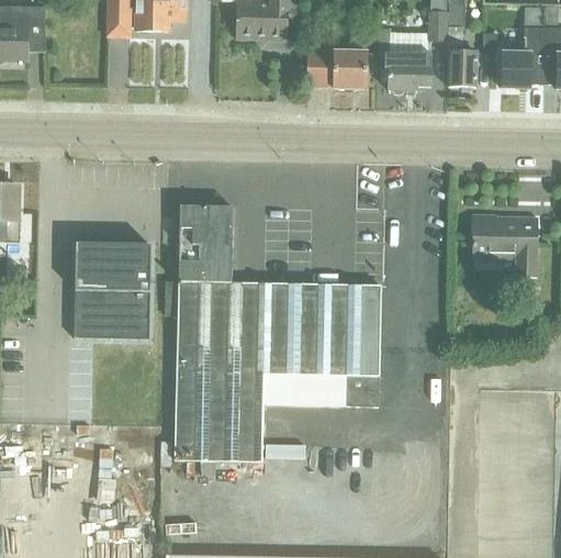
[(105,0),(105,35),(131,35),(131,26),(136,28),(136,29),(169,30),(169,19),(184,20),(184,0),(105,0)]
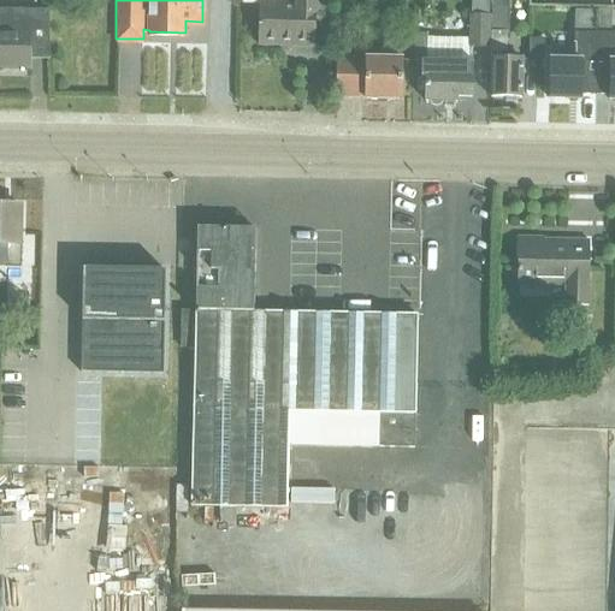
[(314,42),(315,0),(242,0),(259,1),(258,41),(314,42)]
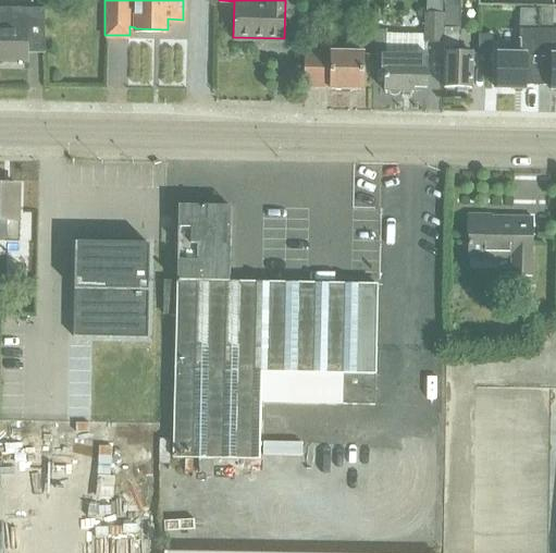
[(445,0),(444,85),(454,85),(457,88),(466,88),(468,86),(471,86),(471,49),(458,49),(451,49),(452,45),(458,45),(459,0),(445,0)]
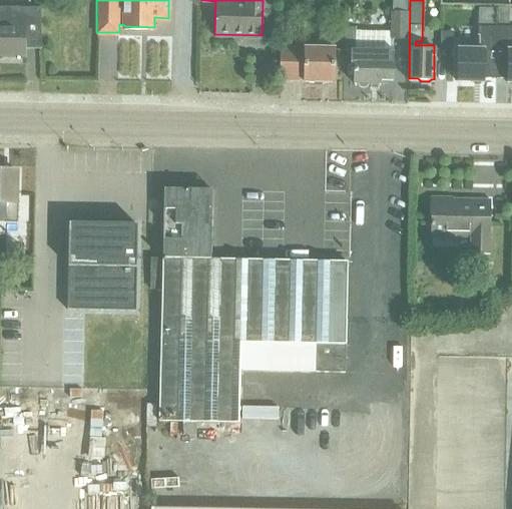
[(0,51),(25,52),(25,44),(41,45),(40,6),(0,4),(0,51)]
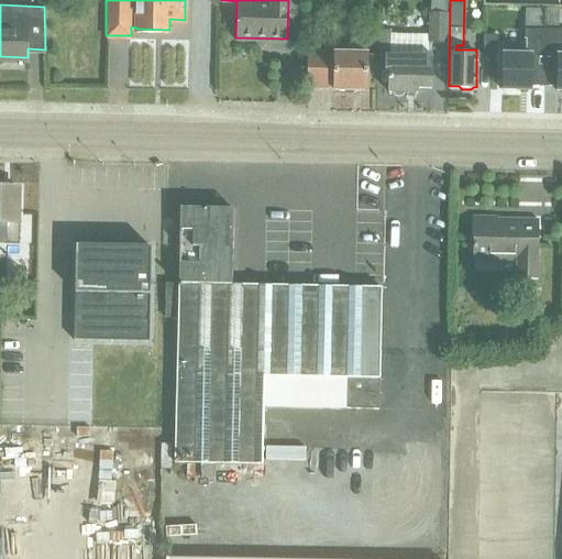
[(429,11),(429,33),(429,40),(448,40),(448,11),(429,11)]
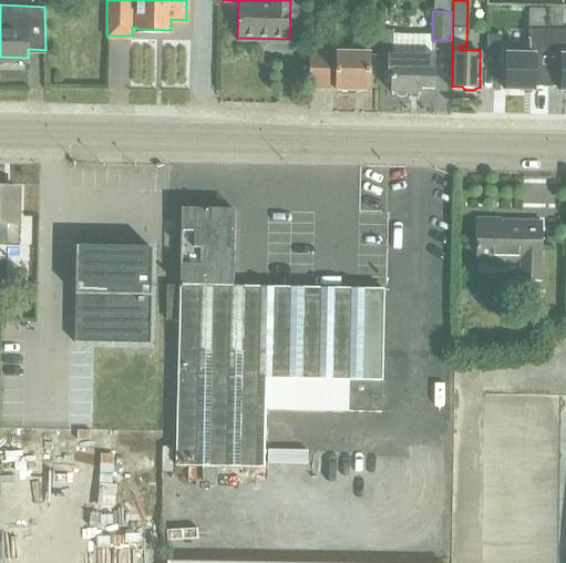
[(312,23),(323,23),(325,12),(312,12),(312,23)]
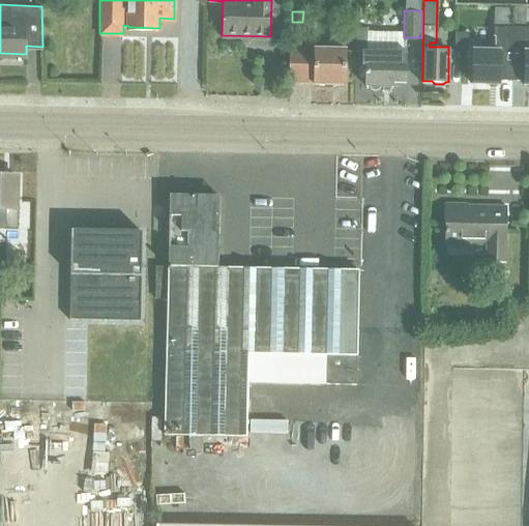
[(512,15),(512,25),(525,25),(525,15),(512,15)]
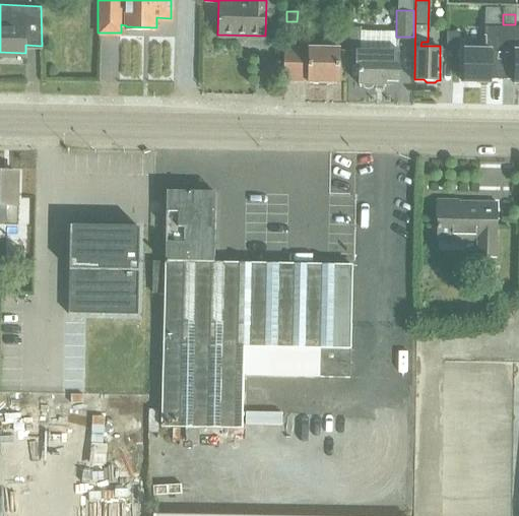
[(361,24),(348,24),(348,37),(361,38),(361,29),(361,24)]
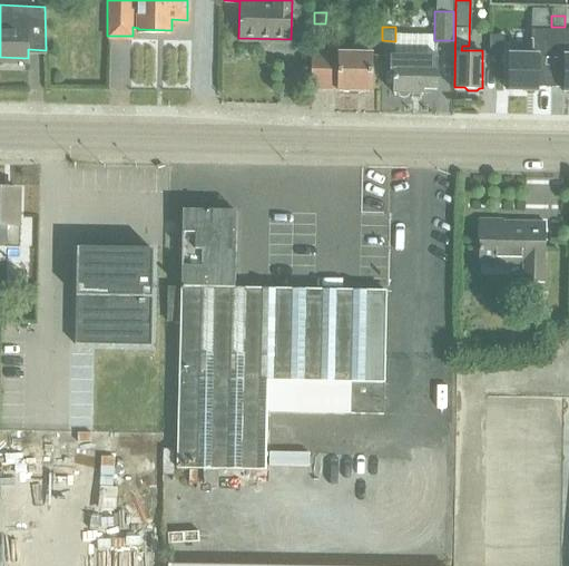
[(508,72),(508,88),(521,88),(537,89),(537,84),(543,84),(550,84),(551,27),(531,27),(530,27),(530,48),(509,48),(508,72)]
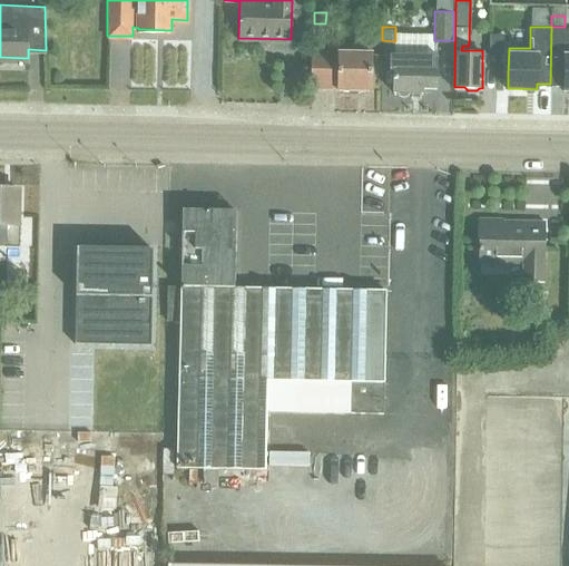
[(551,27),(550,84),(563,85),(563,89),(568,89),(568,27),(566,27),(565,27),(551,27)]
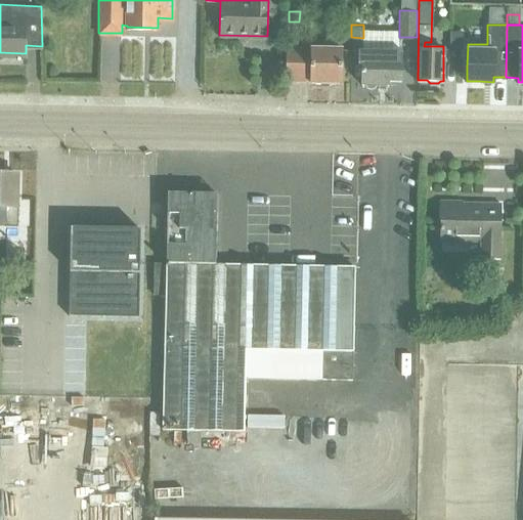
[(399,37),(399,31),(363,30),(363,38),(363,49),(358,49),(358,65),(362,65),(362,83),(389,84),(389,80),(401,80),(401,49),(399,49),(399,37)]
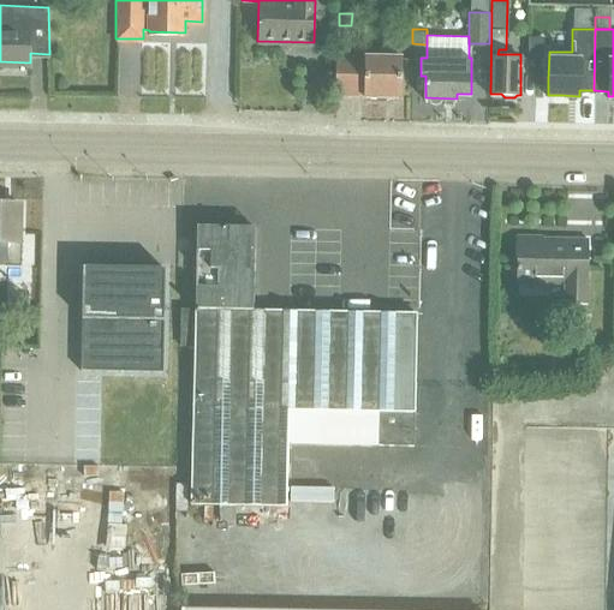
[(529,35),(529,53),(542,54),(542,36),(529,35)]
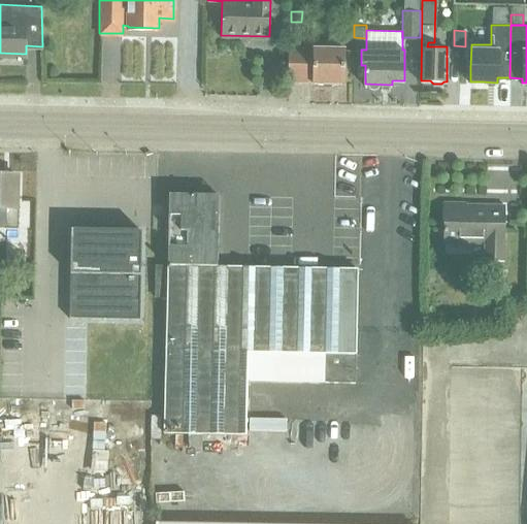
[(343,83),(343,47),(314,46),(314,47),(300,47),(300,32),(289,32),(288,79),(313,80),(313,83),(343,83)]
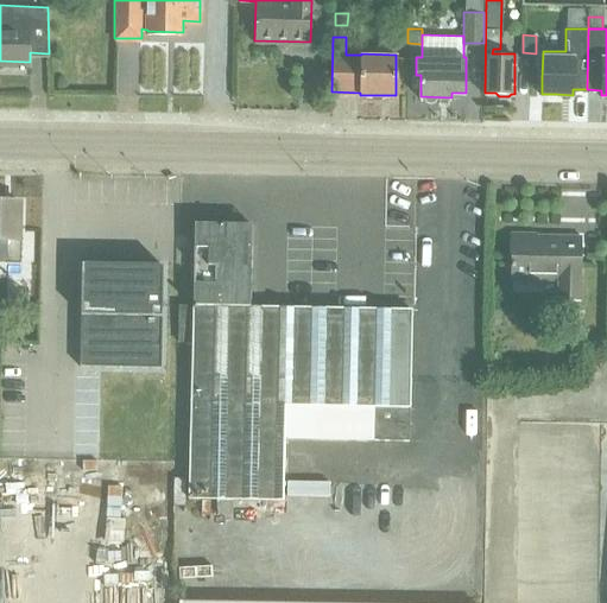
[(0,258),(7,258),(18,258),(19,224),(19,221),(18,221),(18,200),(0,198),(0,258)]
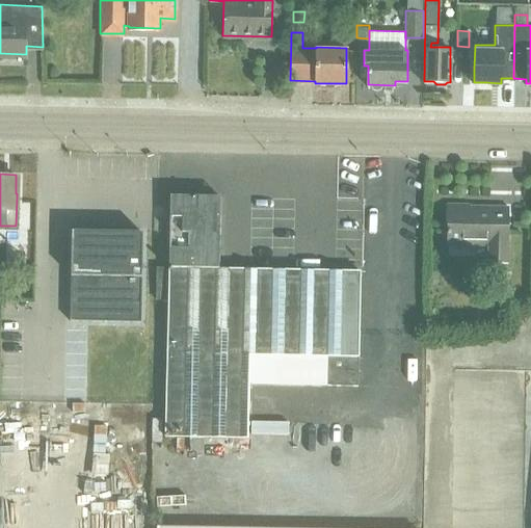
[(170,193),(168,265),(218,266),(220,194),(170,193)]
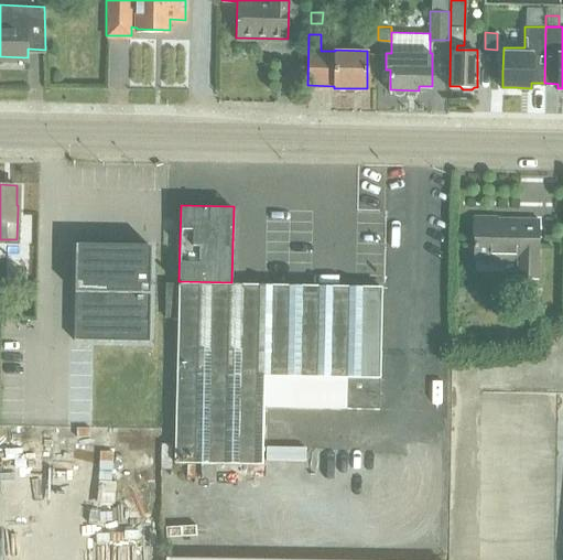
[(538,277),(539,218),(518,217),(518,221),(496,221),(496,215),(473,214),(471,254),(517,255),(516,277),(538,277)]
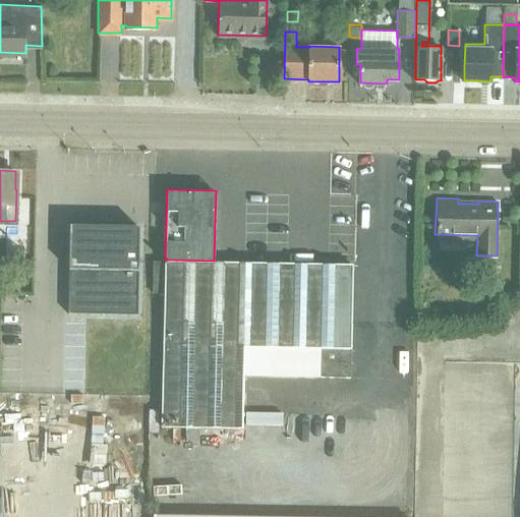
[(138,261),(139,225),(105,225),(69,224),(69,243),(68,311),(106,312),(137,313),(138,261)]
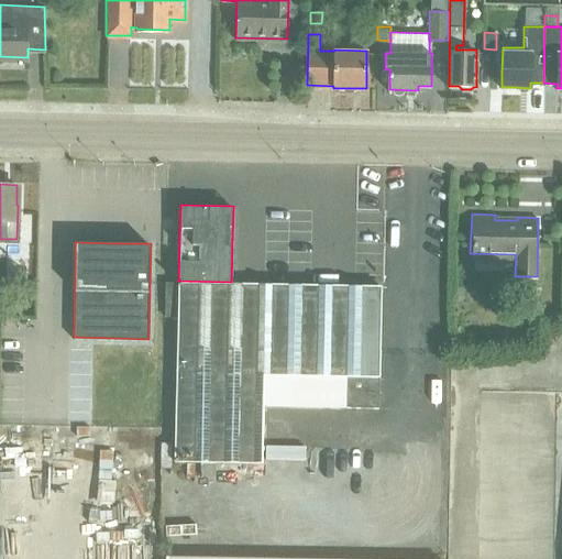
[(379,285),(231,282),(178,281),(174,460),(199,460),(199,474),(213,474),(213,460),(263,461),(264,403),(377,405),(379,285)]
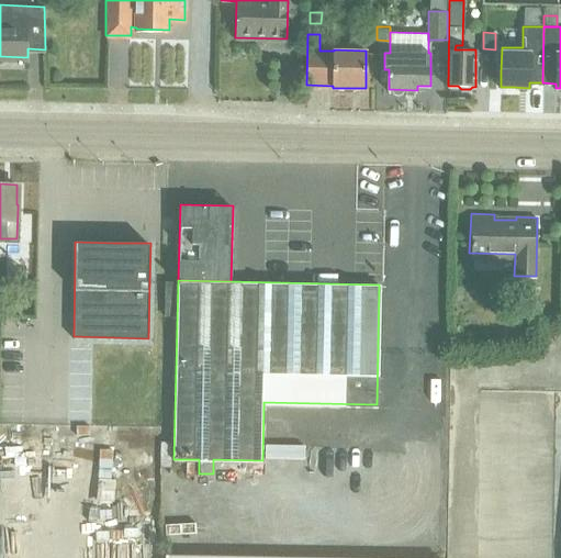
[(311,439),(271,438),(271,452),(311,454),(311,439)]
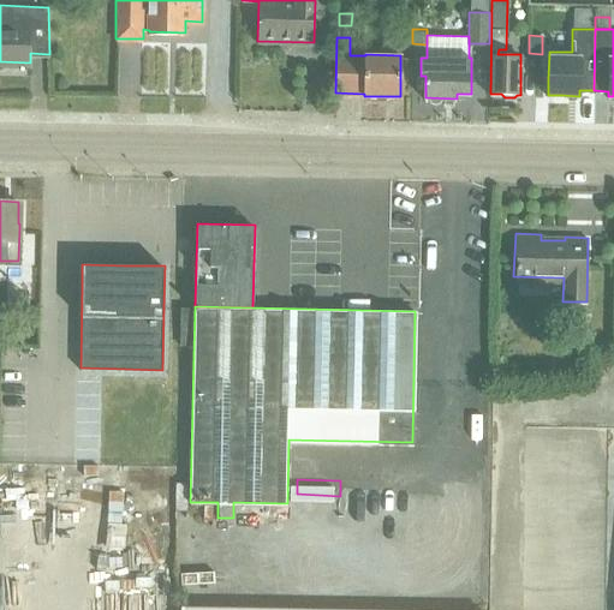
[(141,528),(138,540),(164,546),(167,536),(141,528)]
